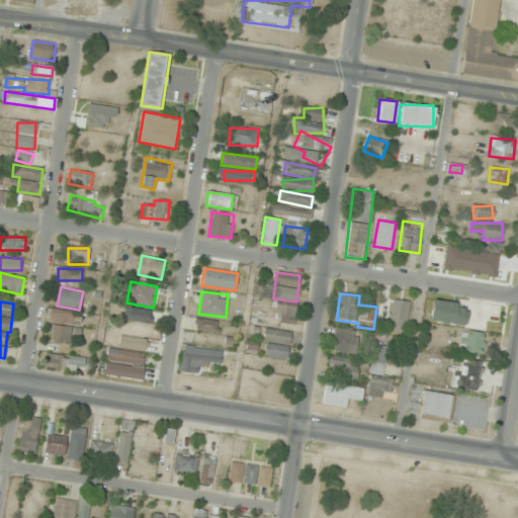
[(282,326),(298,319),(291,301),(275,308),(282,326)]
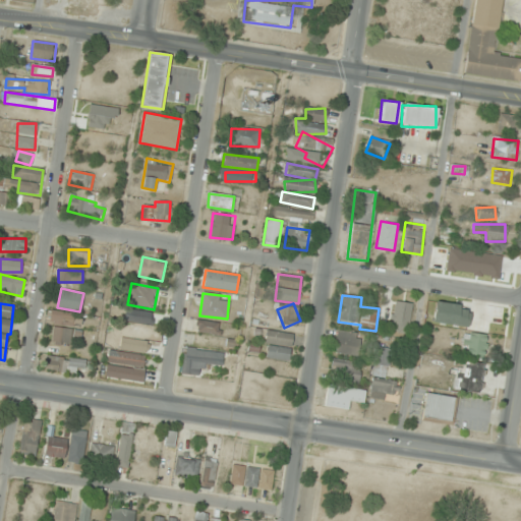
[(80,315),(52,310),(50,323),(78,328),(80,315)]
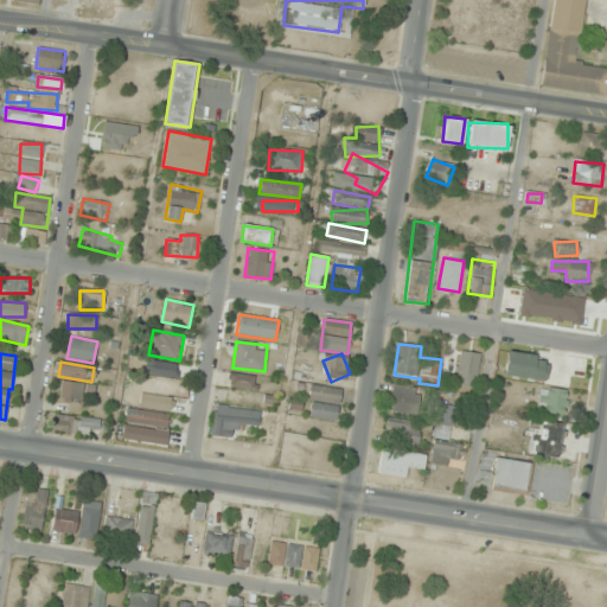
[(478,366),(461,365),(459,388),(475,389),(478,366)]
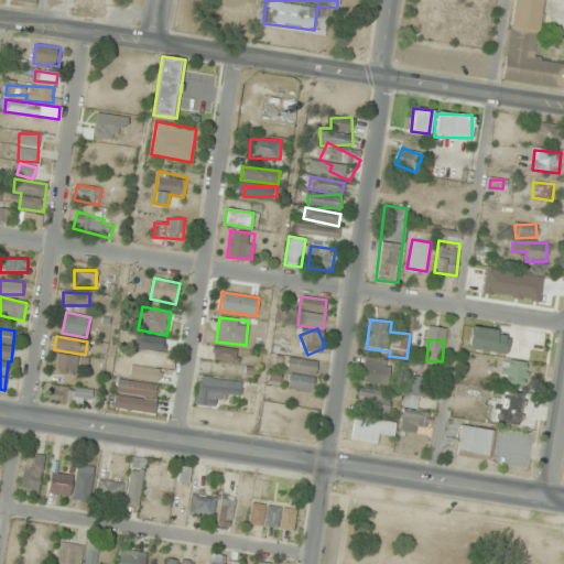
[(238,360),(238,348),(214,348),(214,360),(238,360)]
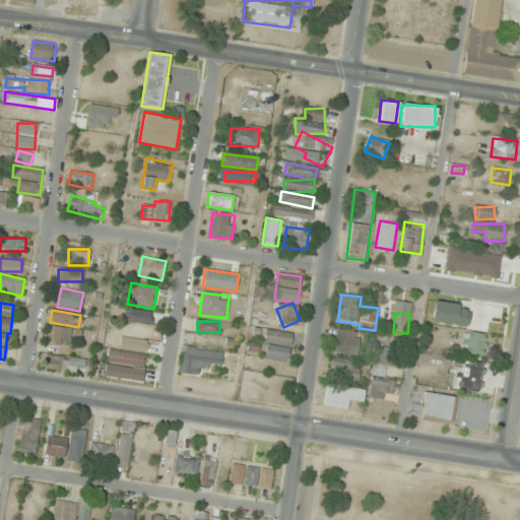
[(72,328),(52,326),(51,341),(70,342),(72,328)]
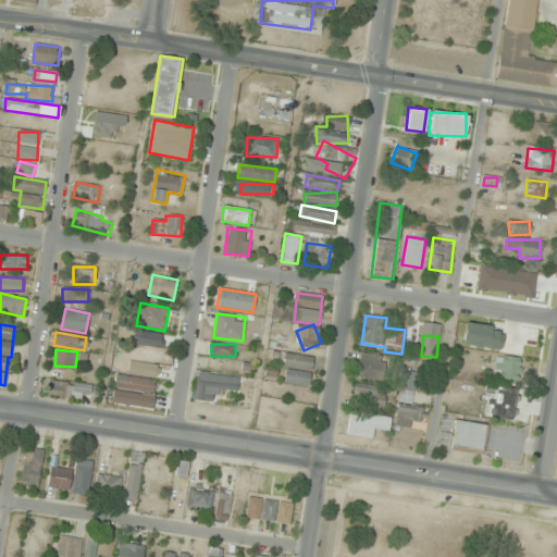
[(309,386),(313,358),(287,354),(283,382),(309,386)]
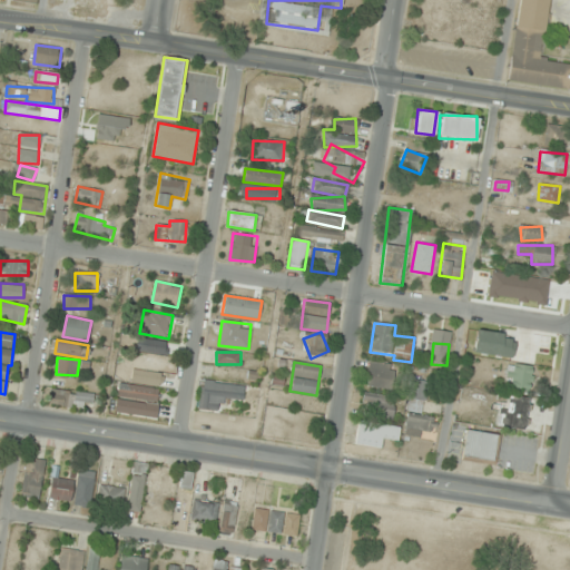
[(394,363),(367,363),(367,389),(394,389),(394,363)]
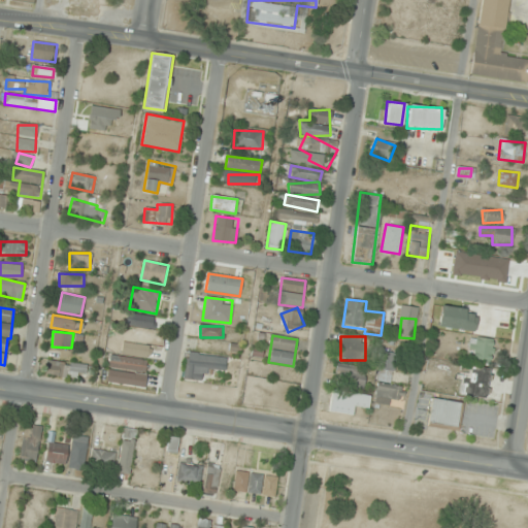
[(468,360),(491,363),(494,338),(471,336),(468,360)]
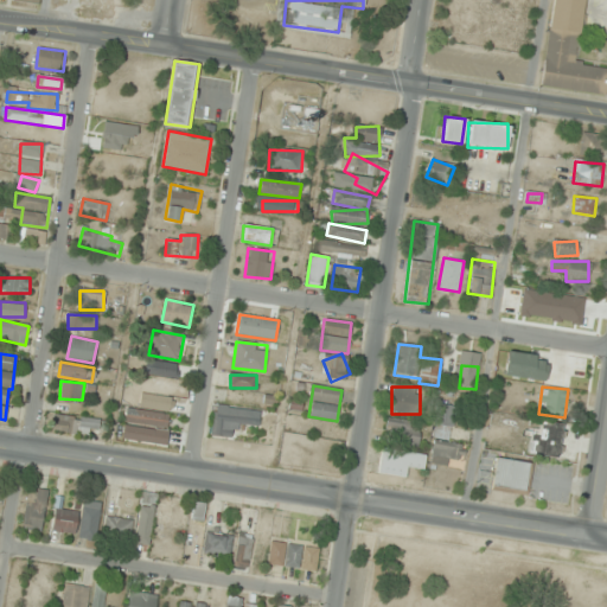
[(465,445),(449,442),(457,408),(439,404),(432,438),(434,439),(429,464),(448,467),(451,457),(461,459),(465,445)]
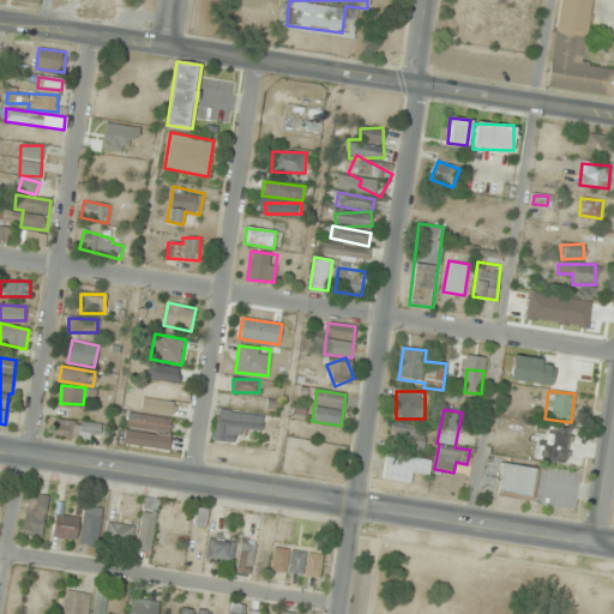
[(215,440),(242,441),(242,429),(263,431),(263,413),(216,411),(215,440)]
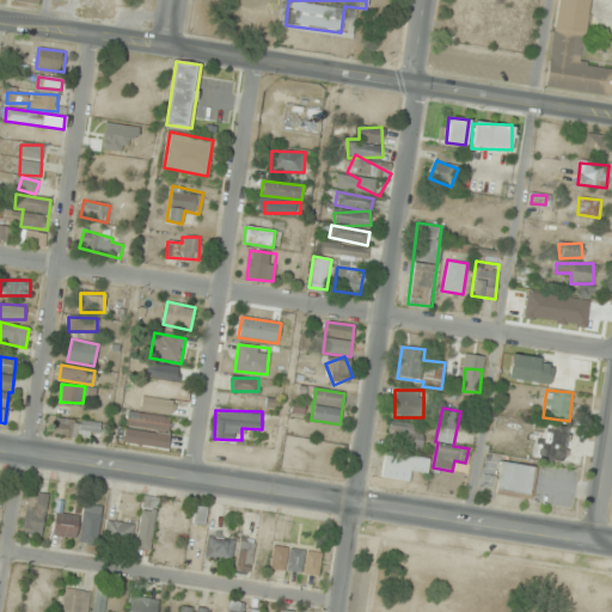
[(126,426),(170,433),(171,418),(128,411),(126,426)]
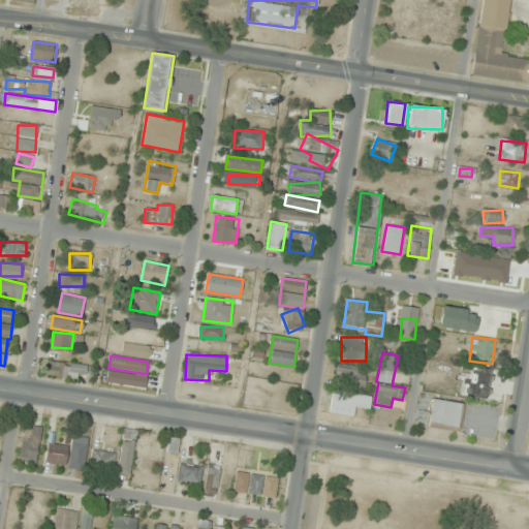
[(87,366),(47,362),(45,374),(86,378),(87,366)]
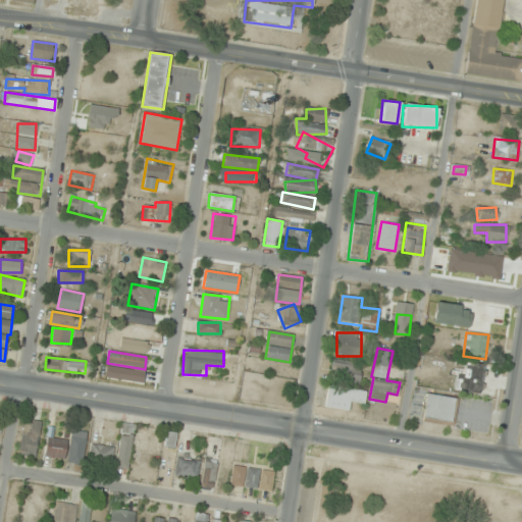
[(359,383),(362,363),(333,360),(331,372),(342,373),(341,381),(359,383)]
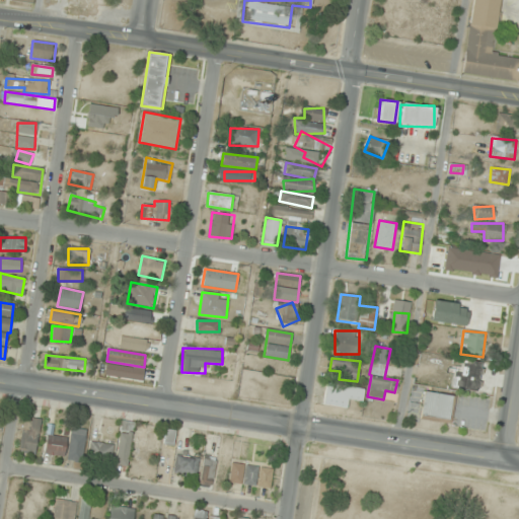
[(466,395),(486,380),(469,358),(449,373),(466,395)]
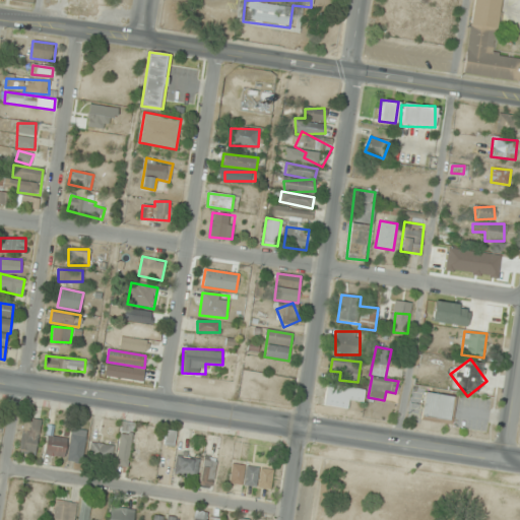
[(324,405),(349,409),(351,399),(363,401),(365,390),(327,384),(324,405)]
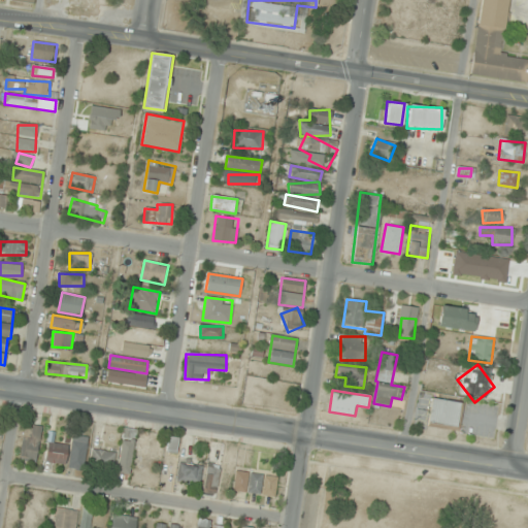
[(463,404),(433,397),(427,424),(457,430),(463,404)]
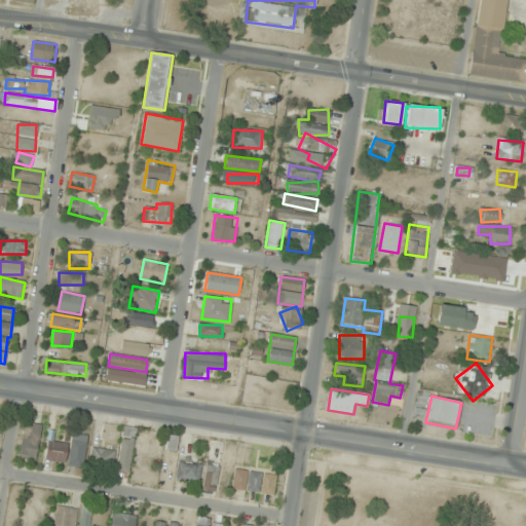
[(20,458),(36,460),(42,425),(26,422),(20,458)]
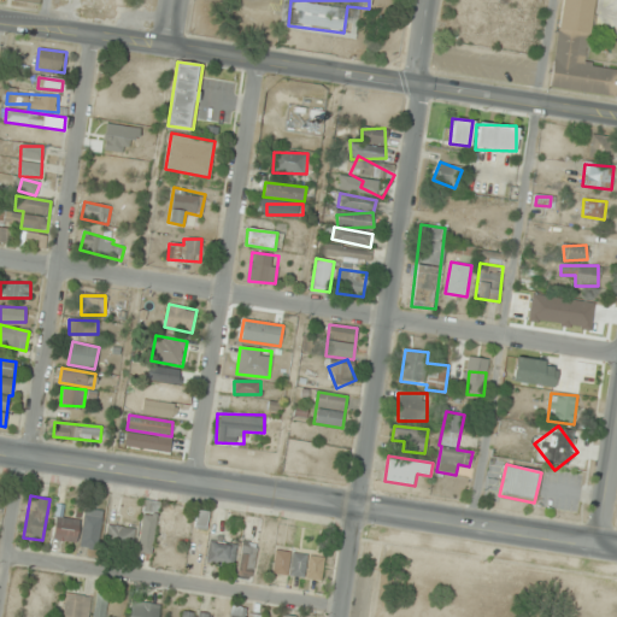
[(81,546),(99,547),(101,510),(84,509),(81,546)]
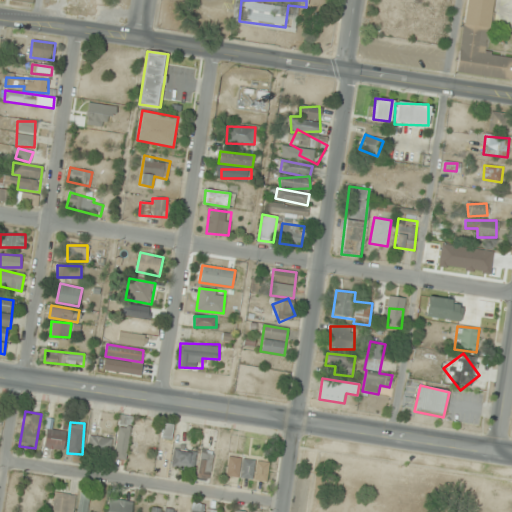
[(66,431),(47,429),(45,448),(64,450),(66,431)]
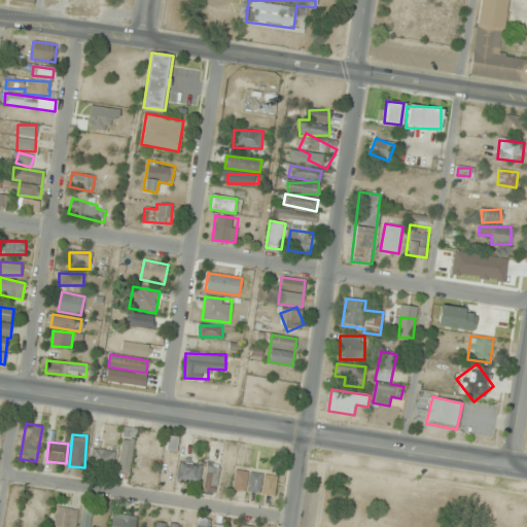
[(117,476),(128,478),(131,448),(120,447),(117,476)]
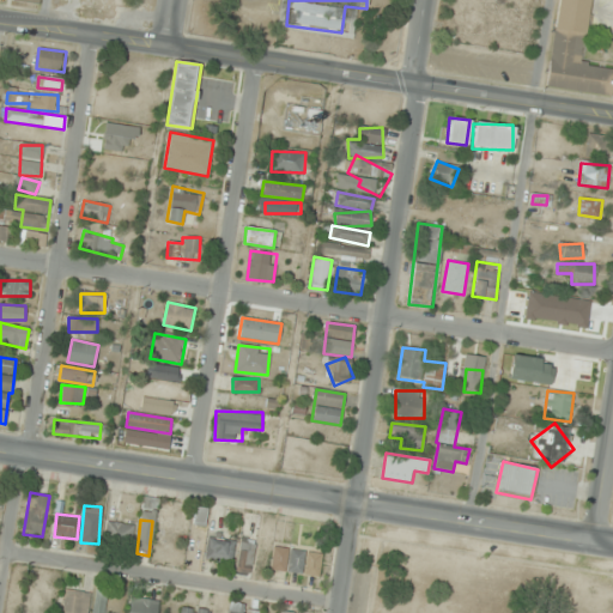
[(134,526),(109,521),(105,541),(132,545),(134,526)]
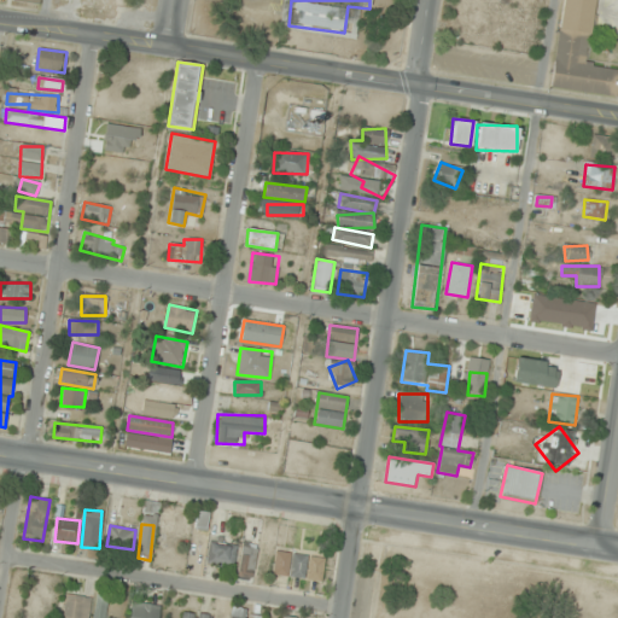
[(237,543),(209,541),(208,565),(235,567),(237,543)]
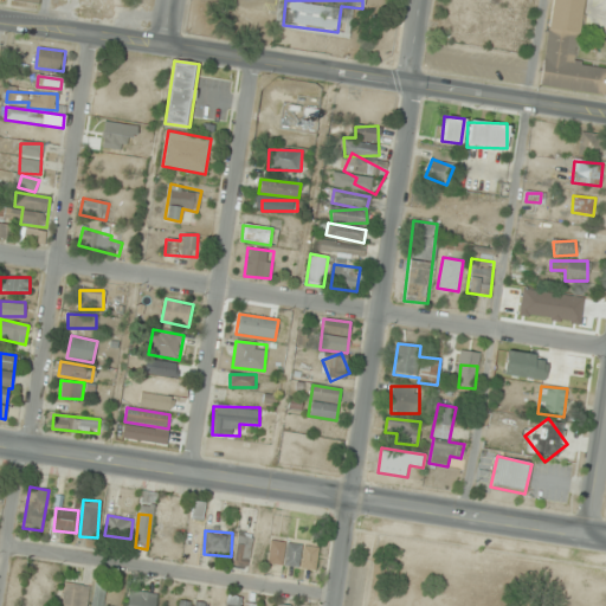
[(249,566),(251,537),(237,536),(234,565),(249,566)]
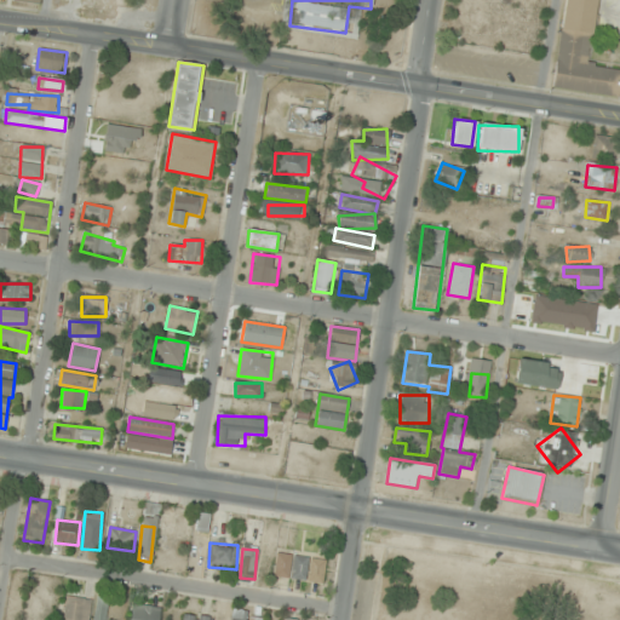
[(326,557),(277,552),(275,577),(323,581),(326,557)]
